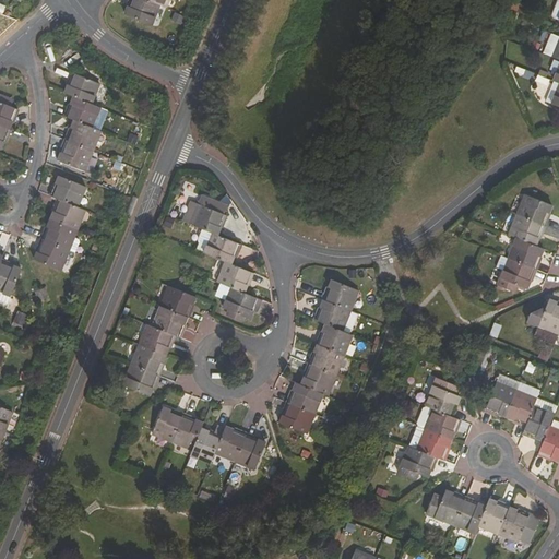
[(146,0),(131,0),(126,15),(152,26),(161,6),(146,0)]
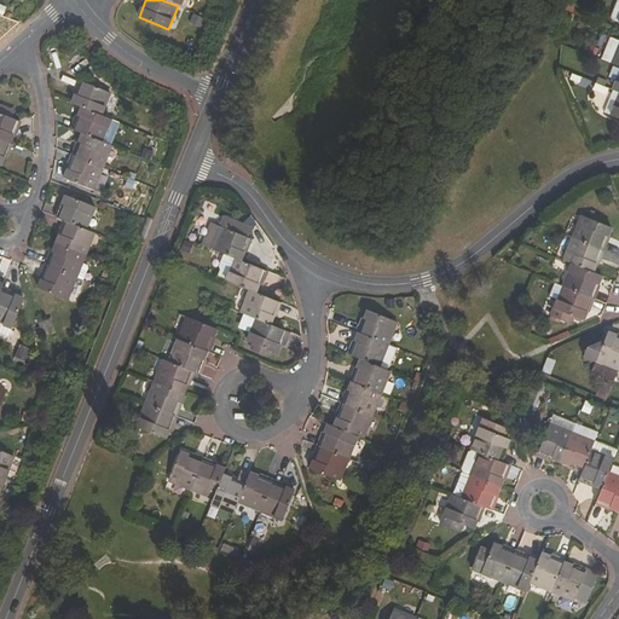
[(618,40),(612,38),(602,58),(618,64),(618,40)]
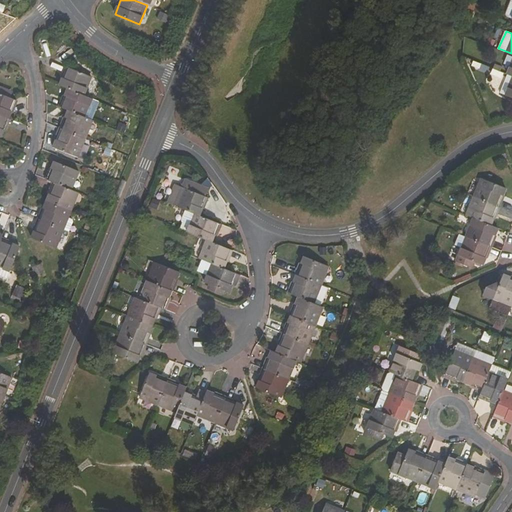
[(68,88),(84,94),(91,76),(67,66),(60,85),(68,88)]
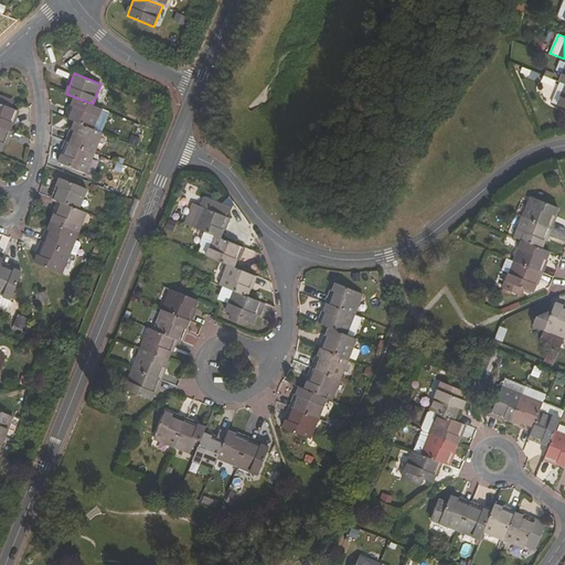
[(542,81),(553,86),(555,80),(544,75),(542,81)]
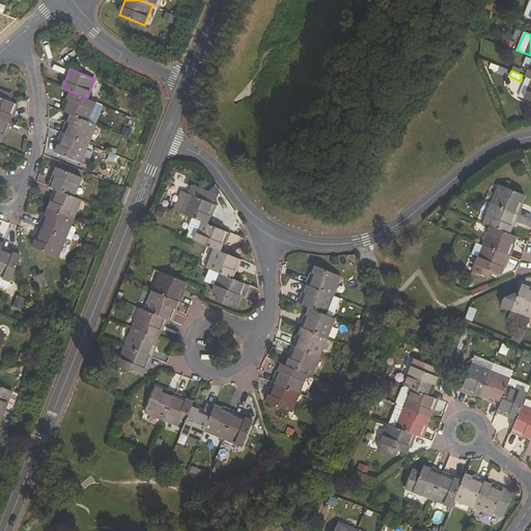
[(519,96),(530,101),(530,78),(526,77),(519,96)]
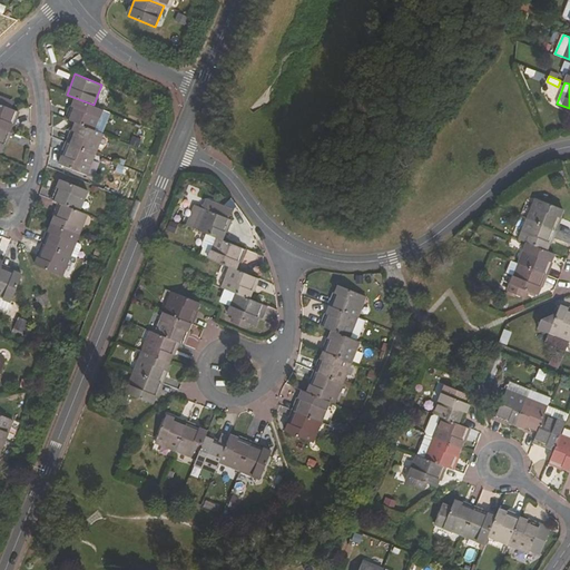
[(1,97),(0,99),(0,104),(11,108),(15,102),(1,97)]
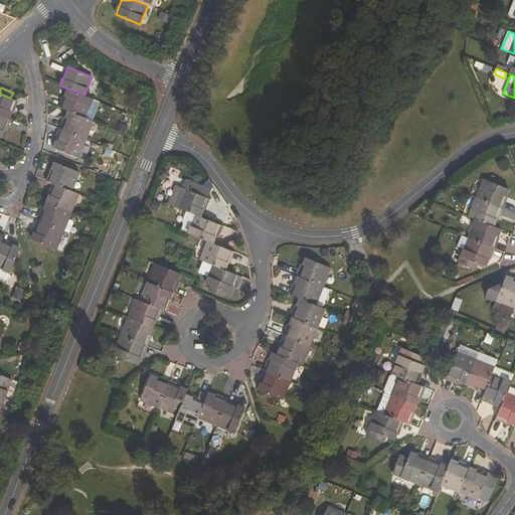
[(84,95),(68,89),(60,108),(67,111),(86,118),(93,99),(84,95)]
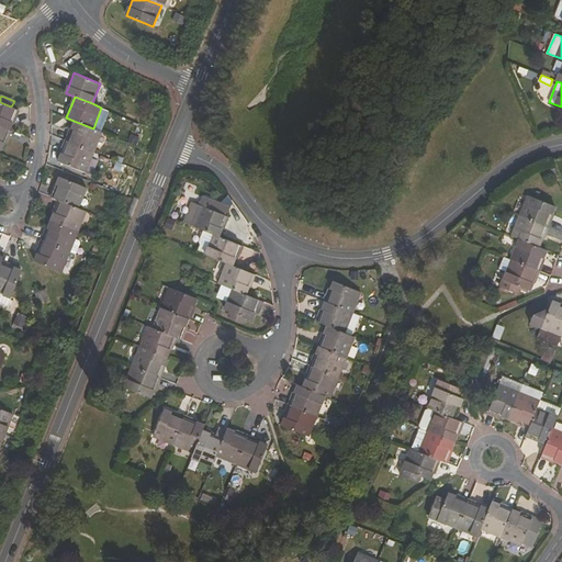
[(0,126),(9,131),(13,122),(18,110),(11,107),(0,102),(0,126)]
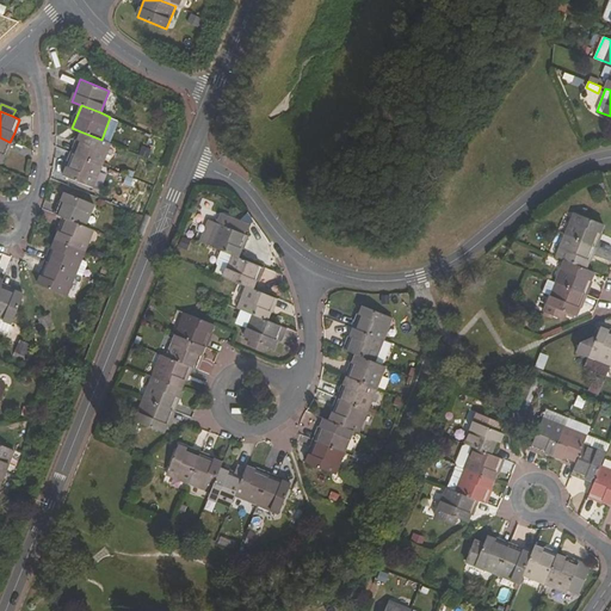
[(72,153),(103,166),(111,144),(102,140),(80,131),(72,153)]
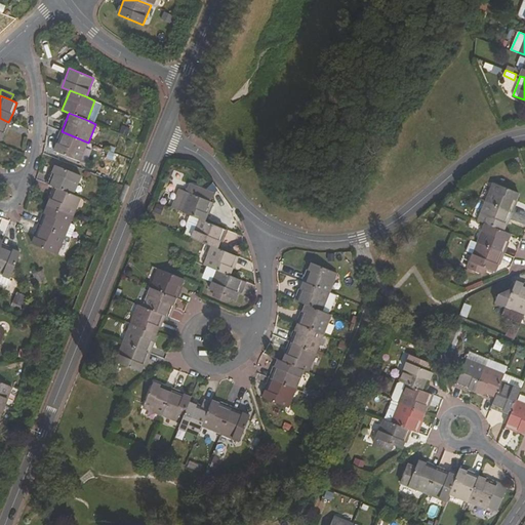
[(0,139),(1,140),(8,122),(0,118),(0,139)]
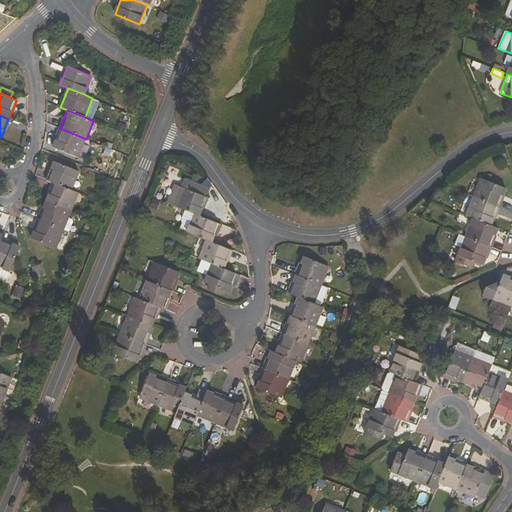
[(53,147),(78,157),(86,139),(60,128),(53,147)]
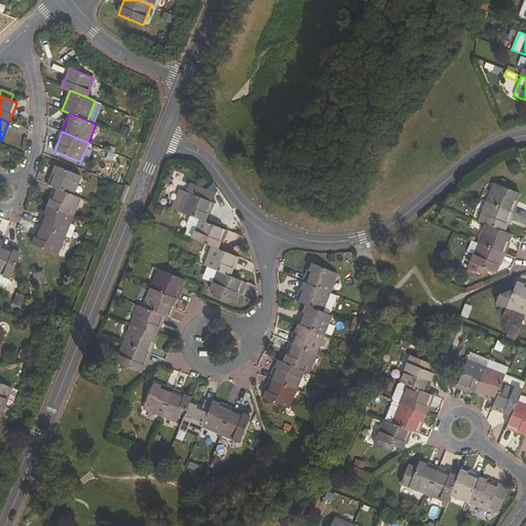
[(57,188),(74,195),(81,176),(58,165),(49,185),(57,188)]
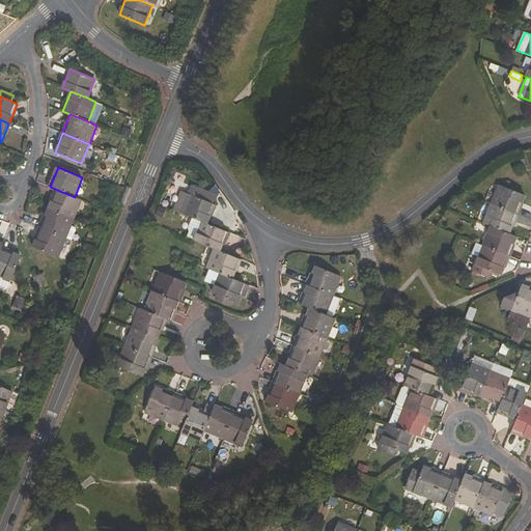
[(493,203),(518,214),(525,195),(500,185),(493,203)]
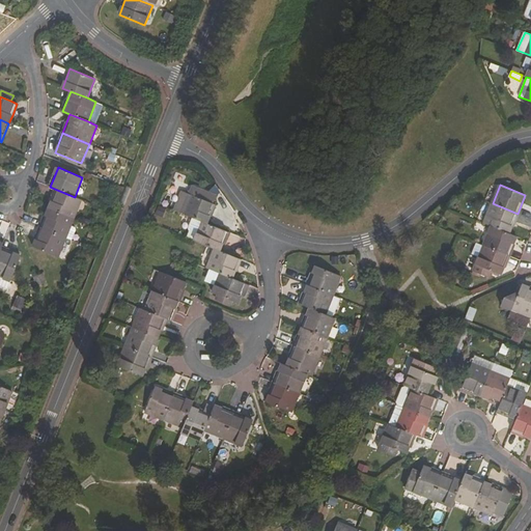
[(191,194),(184,191),(176,211),(194,218),(207,223),(215,203),(214,203),(217,195),(194,186),(191,194)]
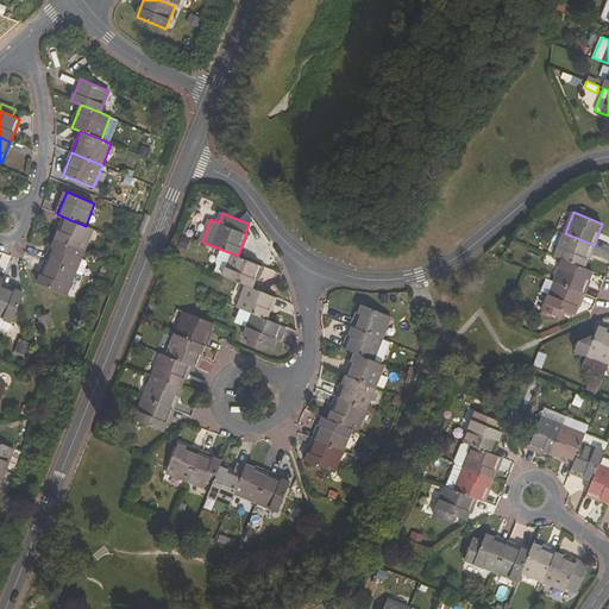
[(56,239),(85,251),(94,230),(86,226),(66,218),(56,239)]
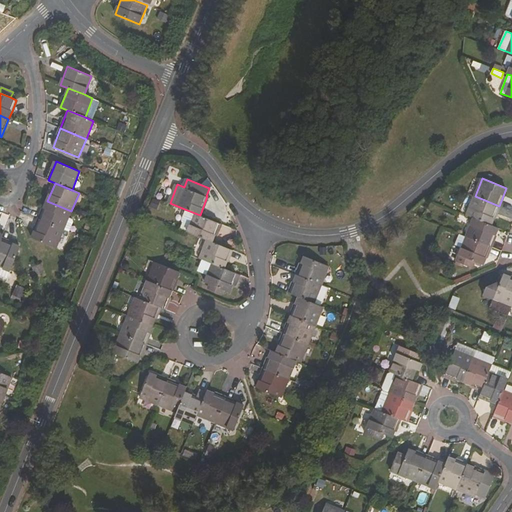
[(474,218),(492,225),(499,206),(475,196),(467,215),(474,218)]
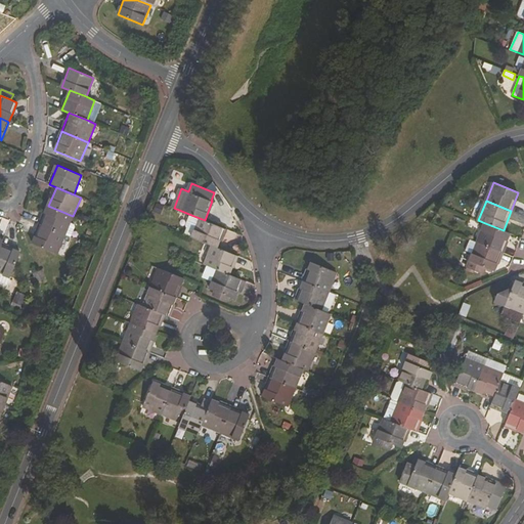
[(41,225),(66,234),(73,216),(48,206),(41,225)]
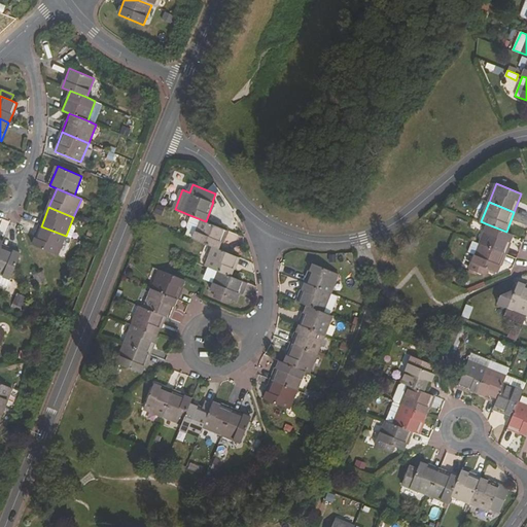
[(206,221),(192,216),(188,226),(188,229),(186,236),(214,247),(219,249),(226,231),(206,221)]
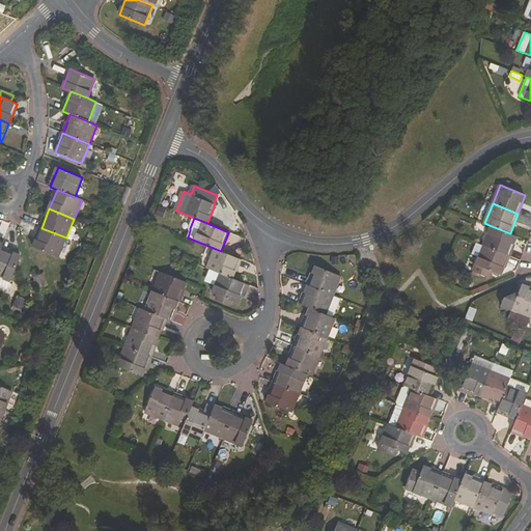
[(510,233),(492,226),(483,246),(508,255),(516,235),(510,233)]
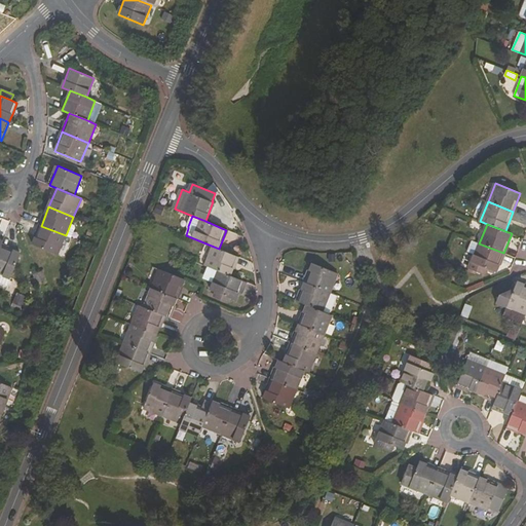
[(33,245),(58,255),(66,235),(41,226),(33,245)]
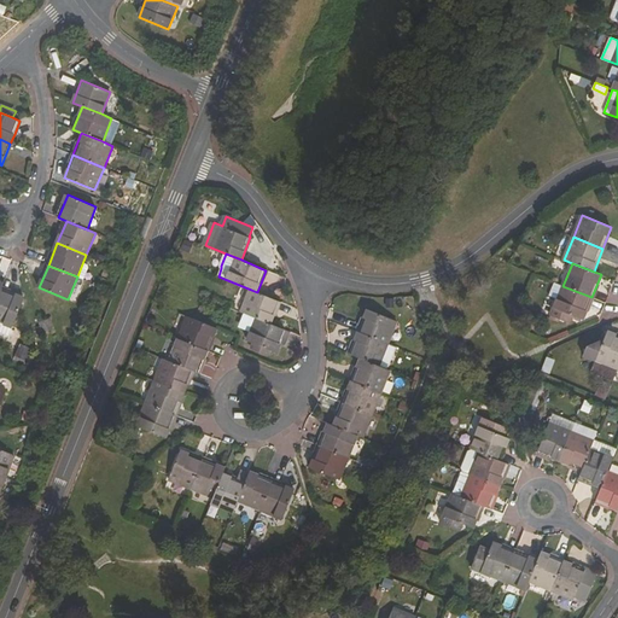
[(572,316),(582,320),(592,297),(563,286),(554,283),(548,295),(558,298),(551,315),(570,324),(572,316)]
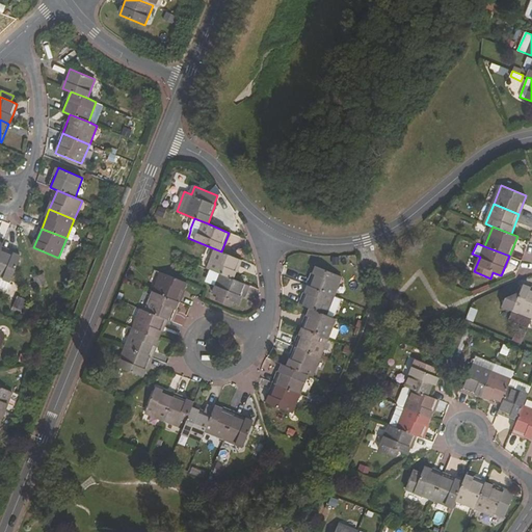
[(0,253),(0,287),(7,290),(21,257),(2,248),(0,253)]
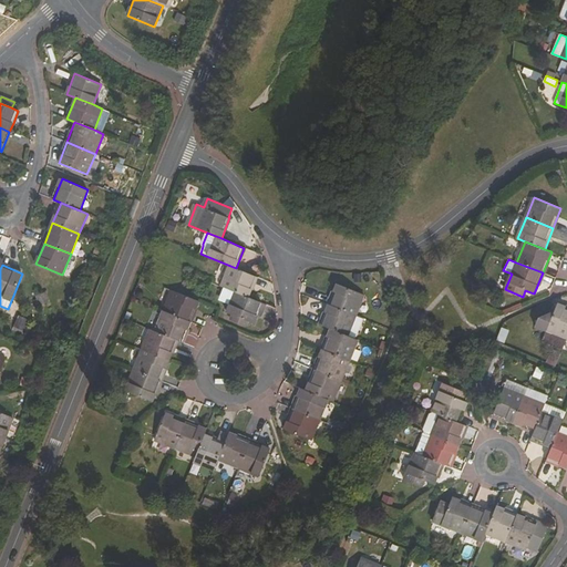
[(236,268),(230,266),(222,286),(235,291),(248,297),(256,276),(236,268)]
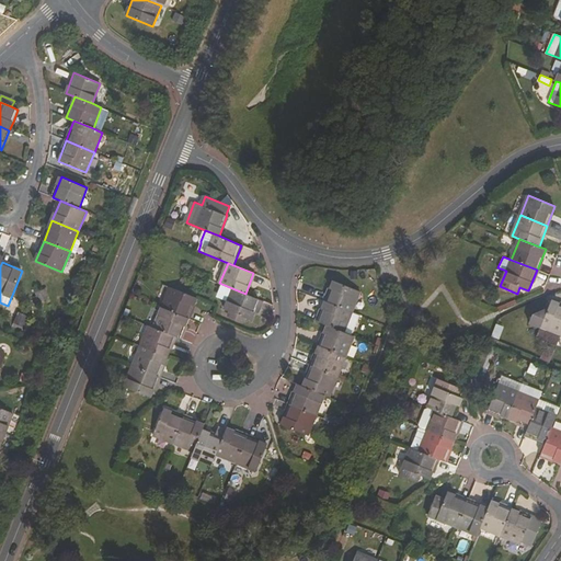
[(327,300),(353,311),(361,292),(334,281),(327,300)]
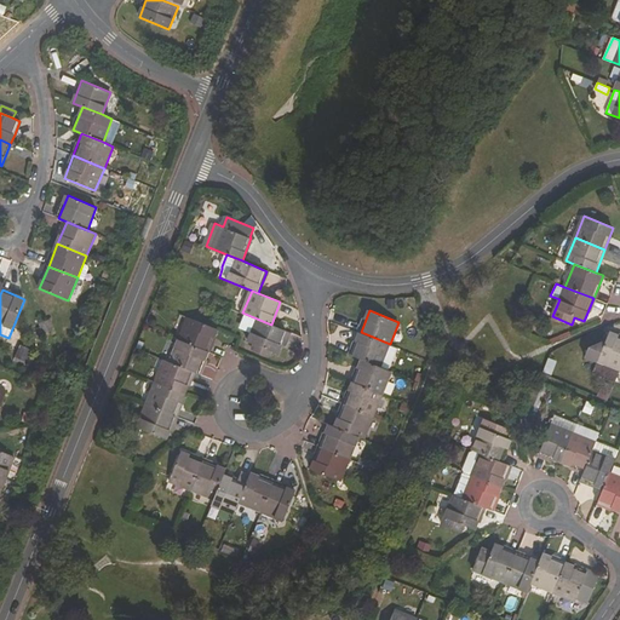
[(179,339),(208,351),(218,328),(188,316),(179,339)]
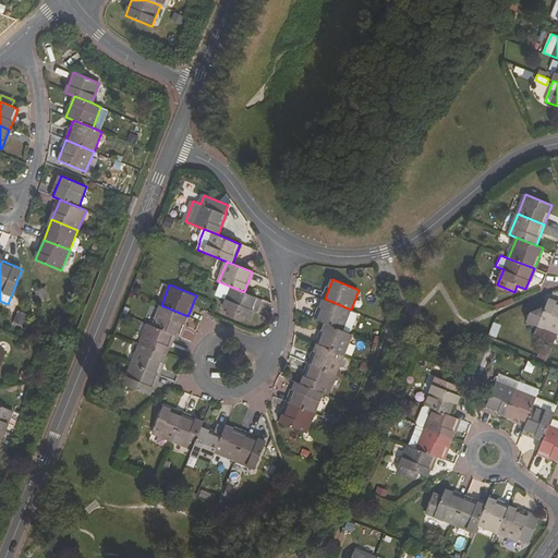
[(223,307),(229,311),(227,315),(241,322),(243,316),(250,319),(258,298),(244,292),(231,287),(223,307)]
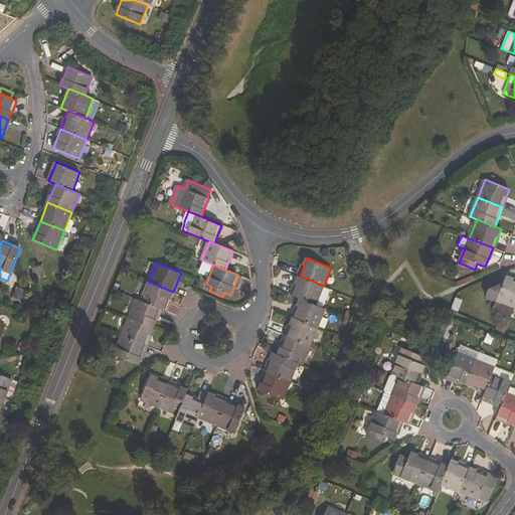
[(324,286),(300,276),(292,295),(301,299),(323,308),(331,289),(324,286)]
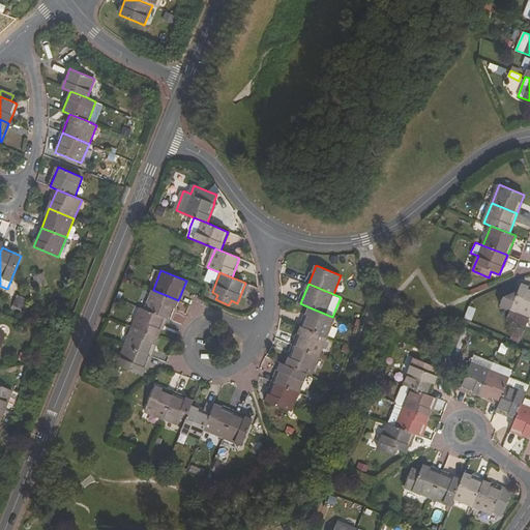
[(526,326),(529,316),(529,287),(522,284),(518,293),(514,292),(503,296),(500,304),(511,308),(507,318),(526,326)]
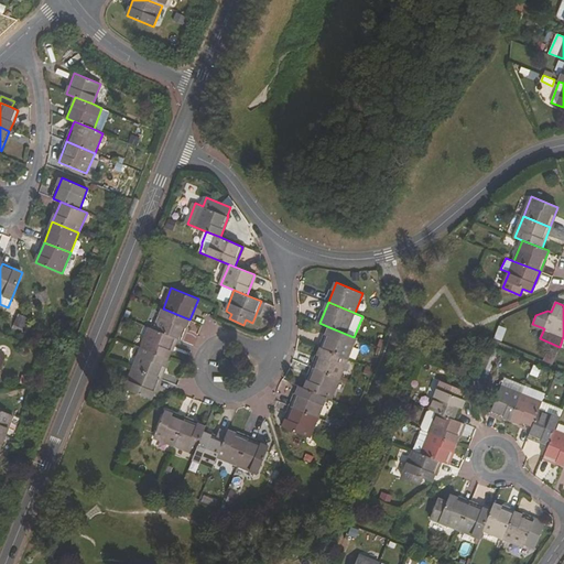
[(176,338),(181,340),(190,320),(163,308),(154,329),(176,338)]
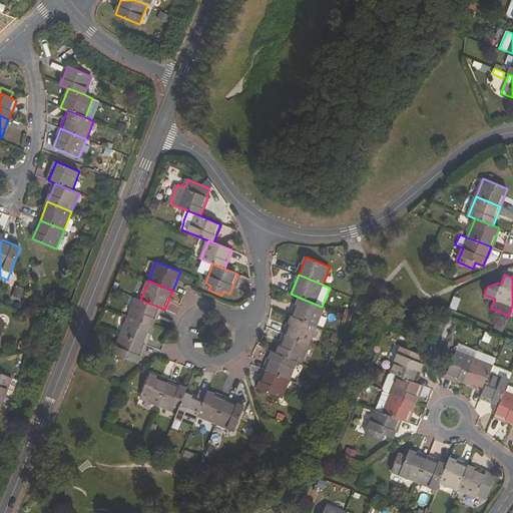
[(454,297),(449,309),(454,311),(459,299),(454,297)]
